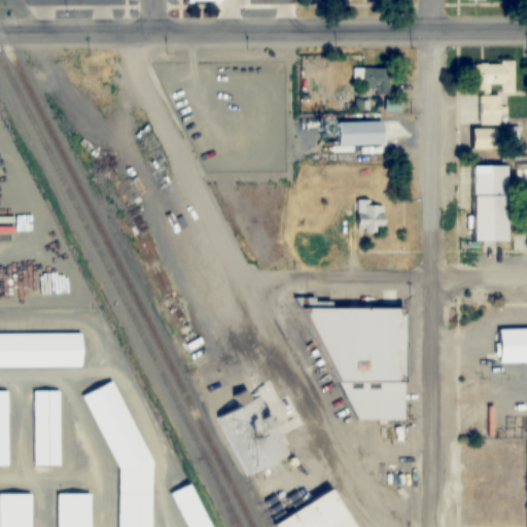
[(515,62),(477,62),(477,93),(491,93),(491,85),(498,85),(498,94),(515,94),(515,62)]
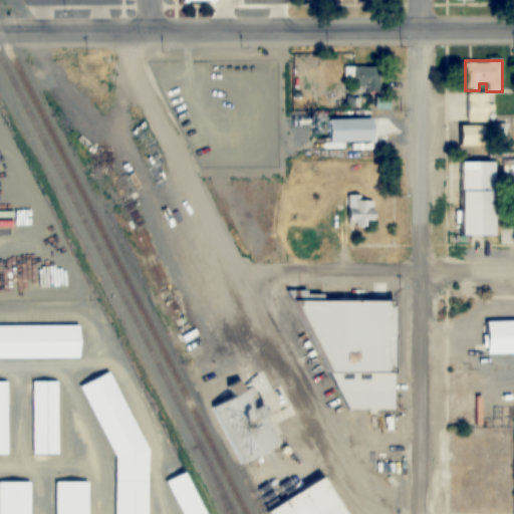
[(379,67),(354,67),(354,89),(379,89),(379,67)]
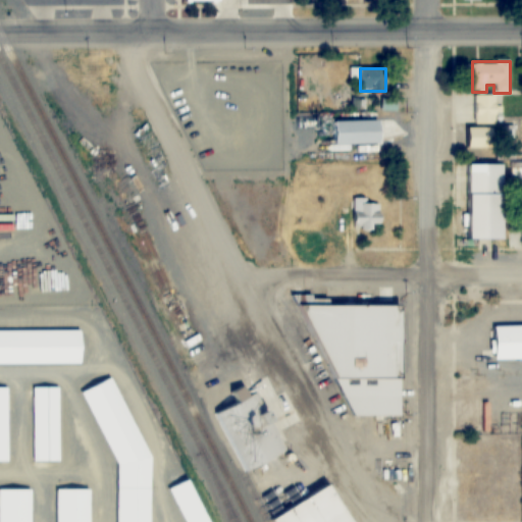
[(472,95),(472,124),(497,124),(497,95),(472,95)]
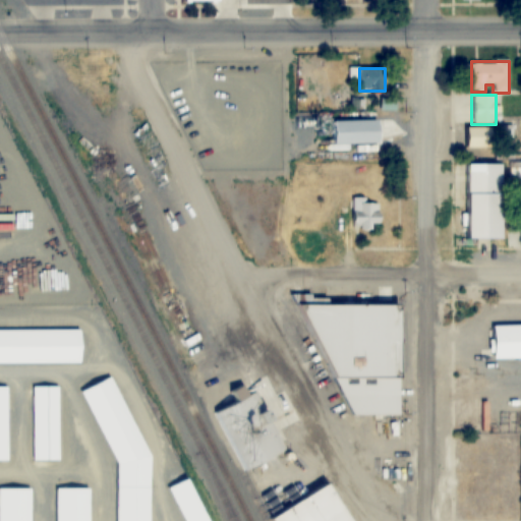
[(322,98),(322,112),(335,112),(335,98),(322,98)]
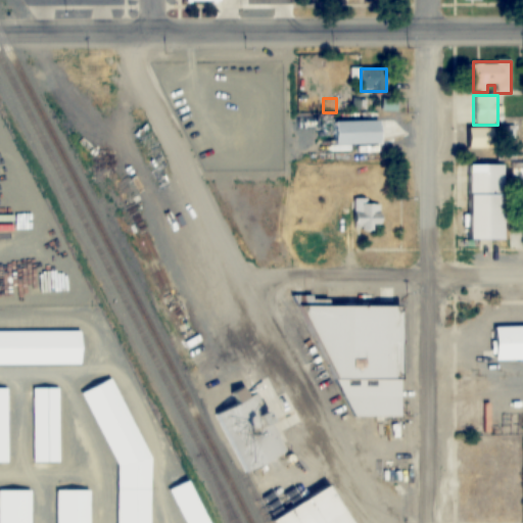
[(383,145),(383,122),(332,122),(332,145),(383,145)]
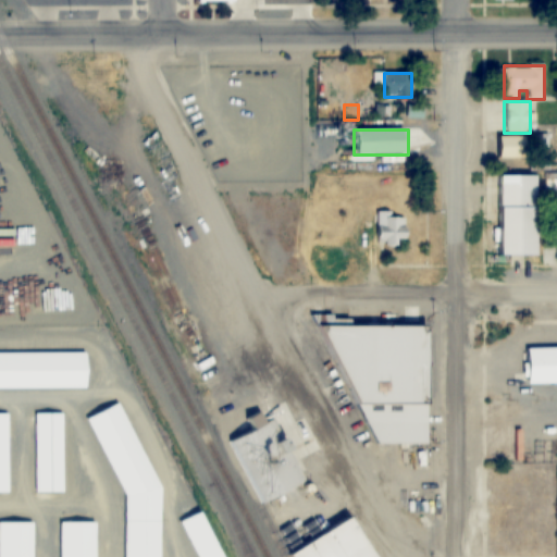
[(529,137),(500,137),(500,158),(529,158),(529,137)]
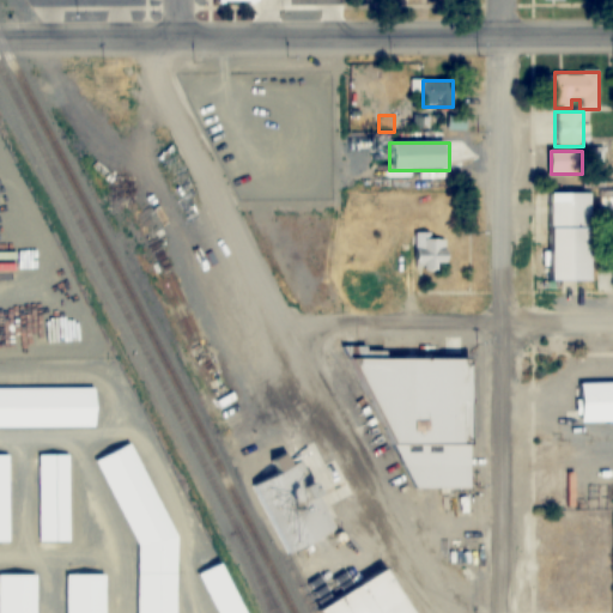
[(593,194),(553,194),(553,280),(593,280),(593,194)]
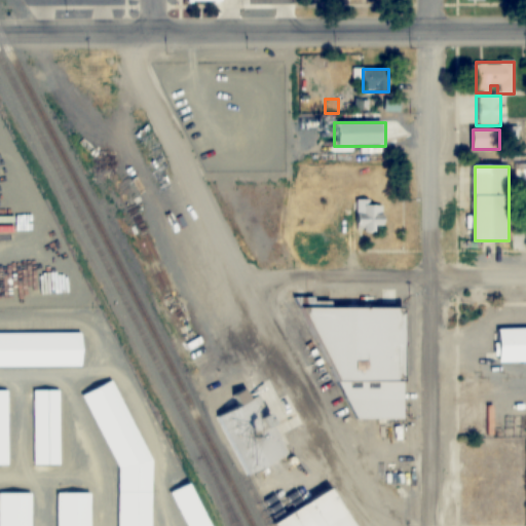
[(370,199),(355,199),(355,231),(384,231),(384,205),(370,205),(370,199)]
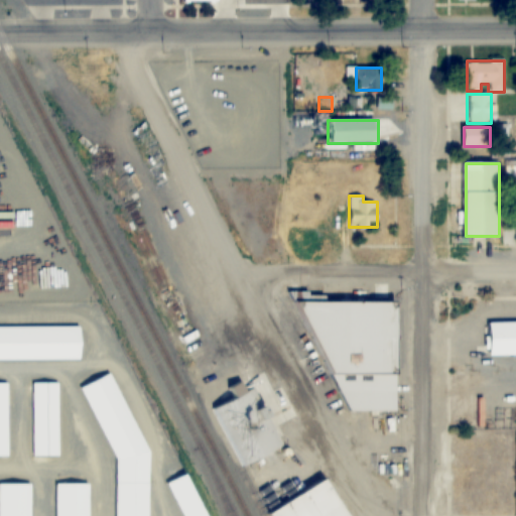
[(328,301),(325,293),(293,293),(348,412),(399,412),(399,301),(328,301)]
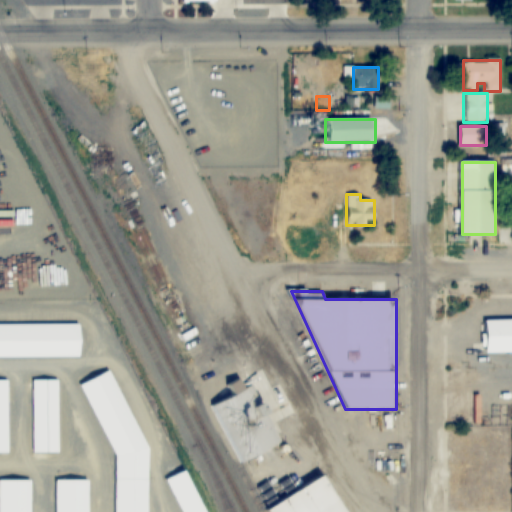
[(487,352),(511,352),(511,319),(486,319),(487,352)]
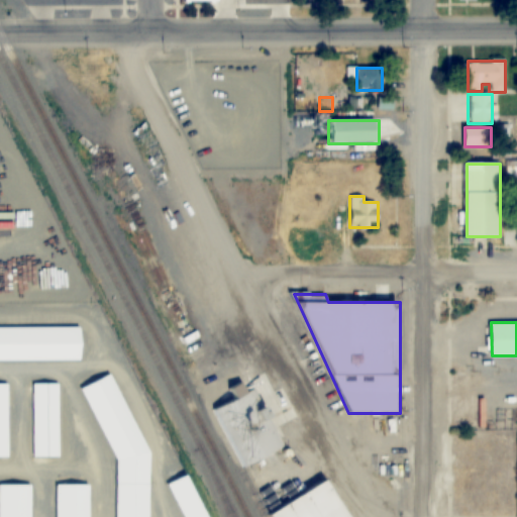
[(0,328),(0,358),(82,358),(82,328),(0,328)]
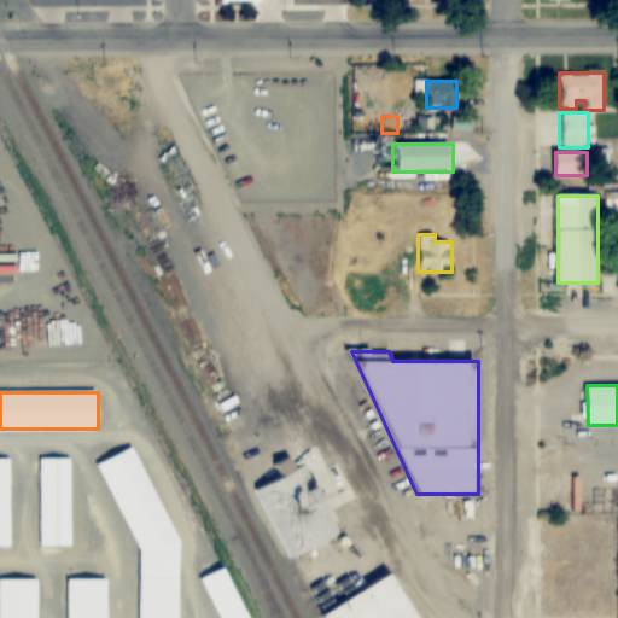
[(163,617),(167,522),(135,445),(98,461),(140,561),(138,617),(163,617)]
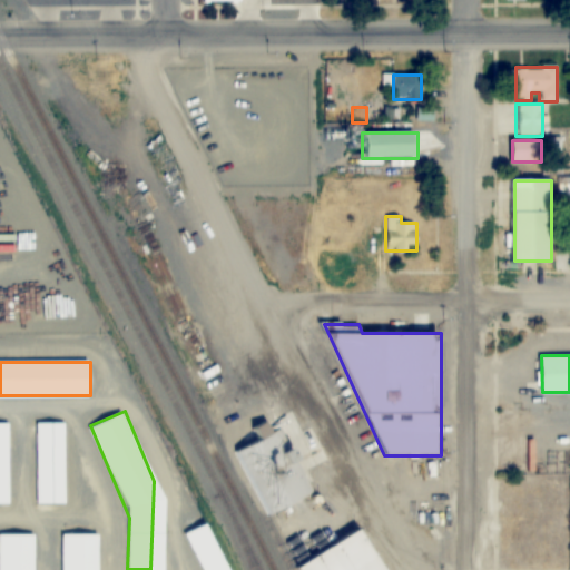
[(9,422),(0,421),(0,503),(9,504),(9,422)]
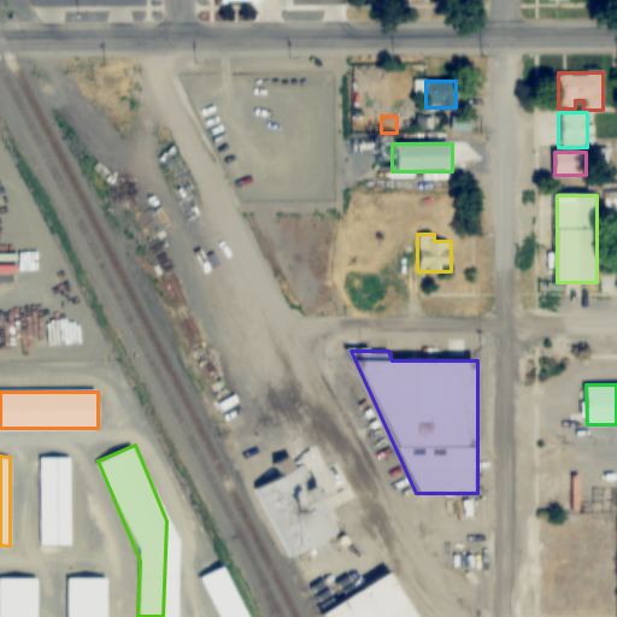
[(70,545),(70,457),(37,457),(37,545),(70,545)]
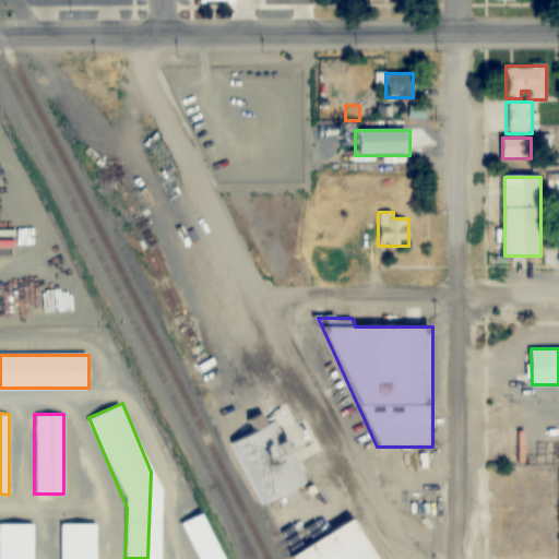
[(310,486),(300,463),(309,459),(313,467),(319,464),(316,455),(320,453),(309,427),(284,438),(276,420),(230,440),(259,508),(310,486)]
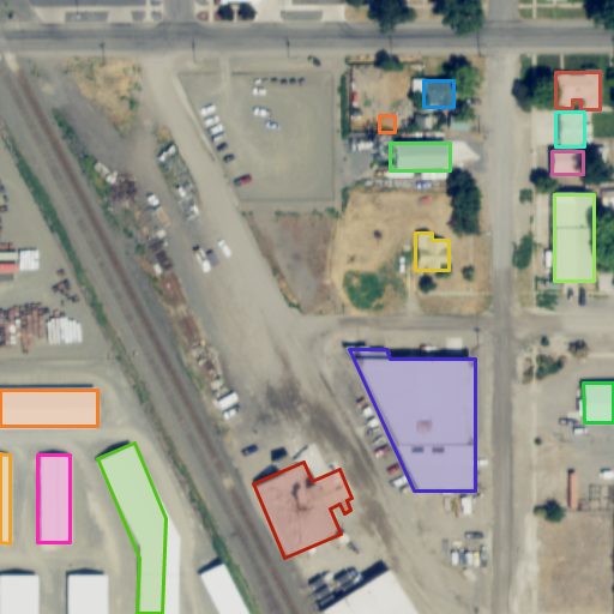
[(248,613),(226,563),(199,575),(217,613),(248,613)]
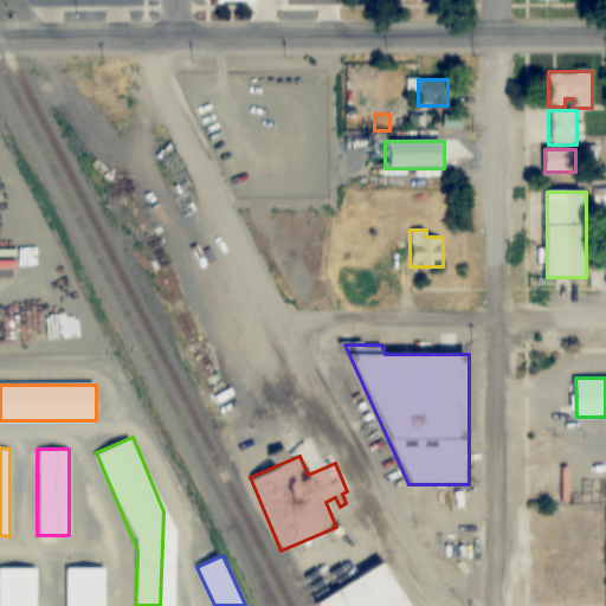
[(318,603),(320,605),(412,605),(388,563),(318,603)]
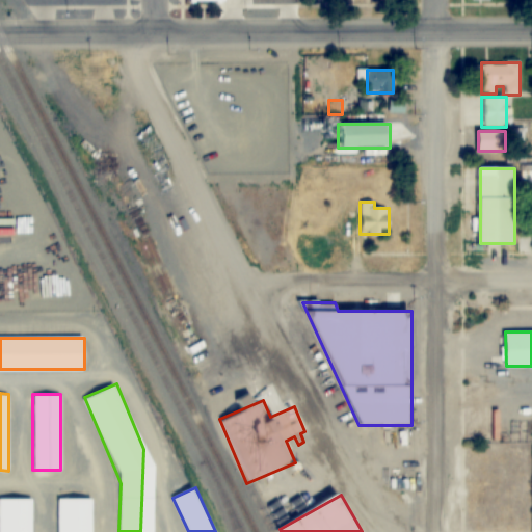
[(0,531),(32,531),(32,499),(0,498),(0,531)]
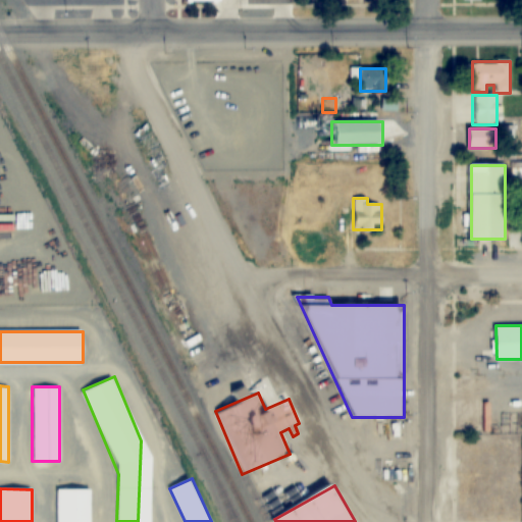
[(91,521),(91,488),(55,488),(54,521),(91,521)]
